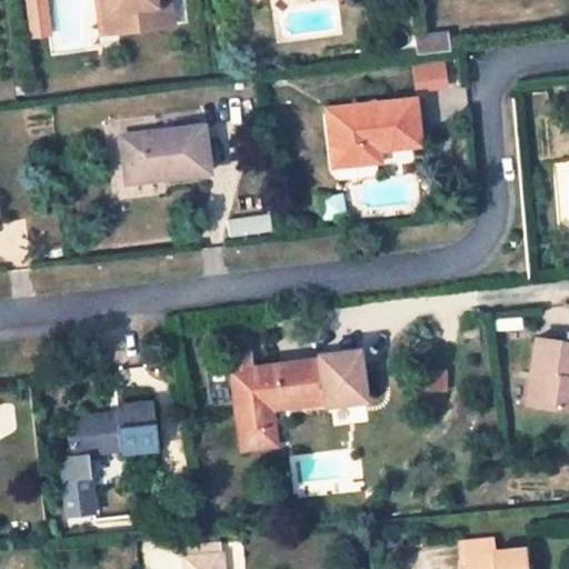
[(101,0),(107,31),(123,29),(120,7),(113,8),(111,0),(101,0)]
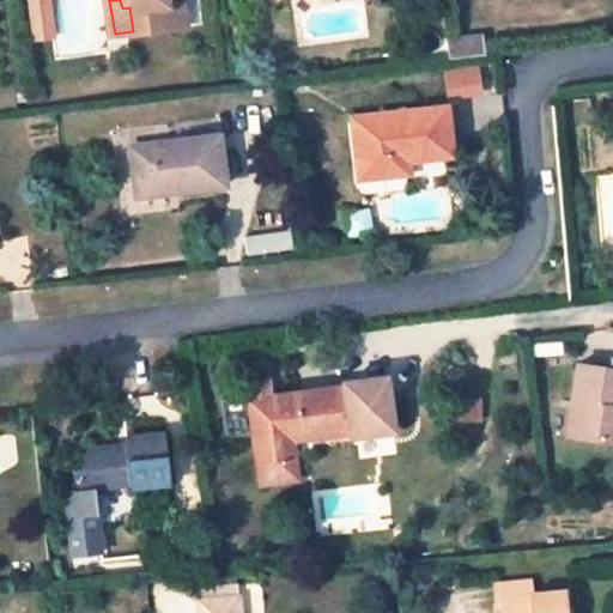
[(133,31),(182,25),(178,0),(120,0),(122,8),(129,7),(133,31)]
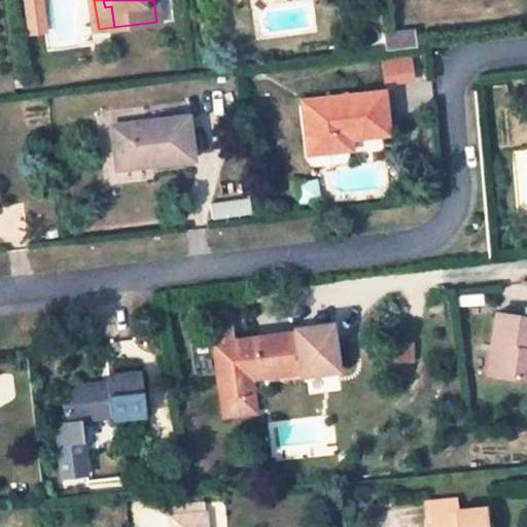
[(169,0),(153,0),(156,22),(171,20),(169,0)]
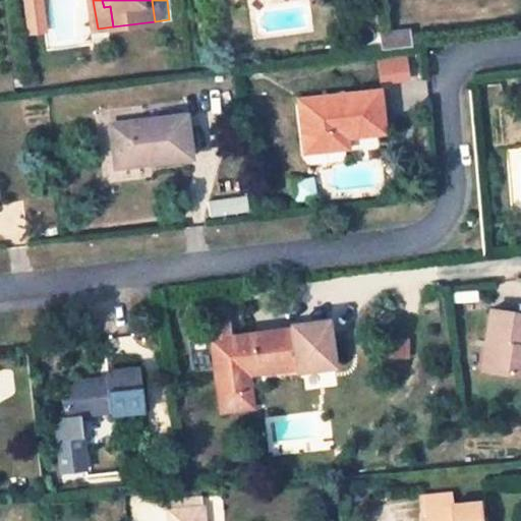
[(410,44),(408,30),(380,33),(383,47),(410,44)]
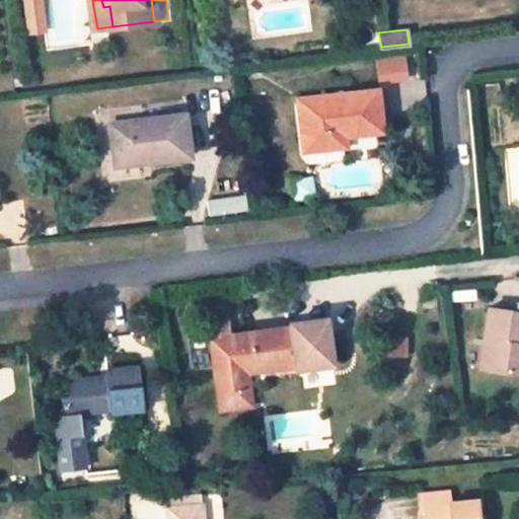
[(405,53),(374,57),(378,83),(409,79),(405,53)]
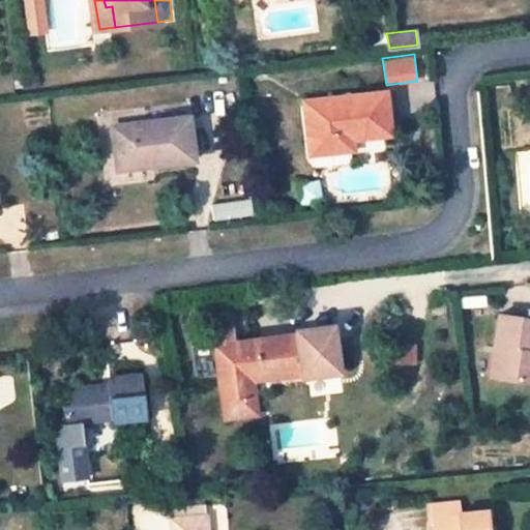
[(306,114),(311,153),(350,149),(349,137),(388,133),(384,90),(328,96),(329,112),(306,114)]
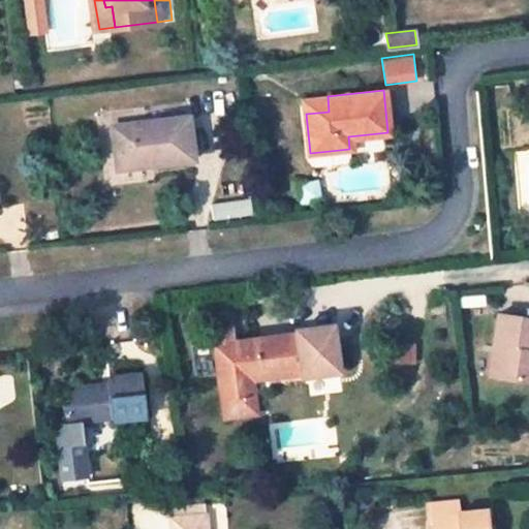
[(306,114),(329,112),(328,96),(304,98),(306,114)]
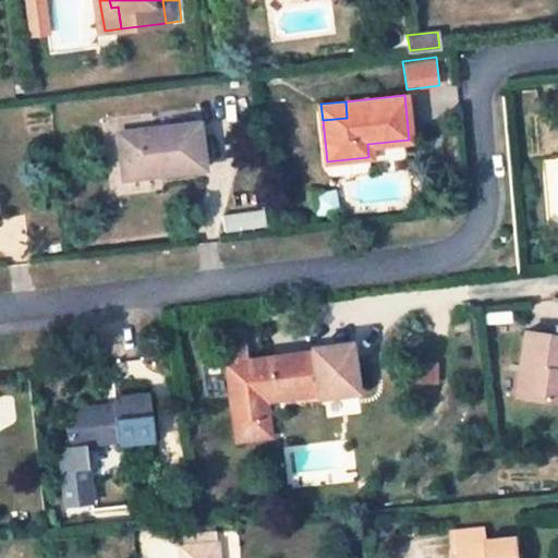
[(118,130),(123,170),(158,166),(158,171),(205,165),(198,121),(118,130)]
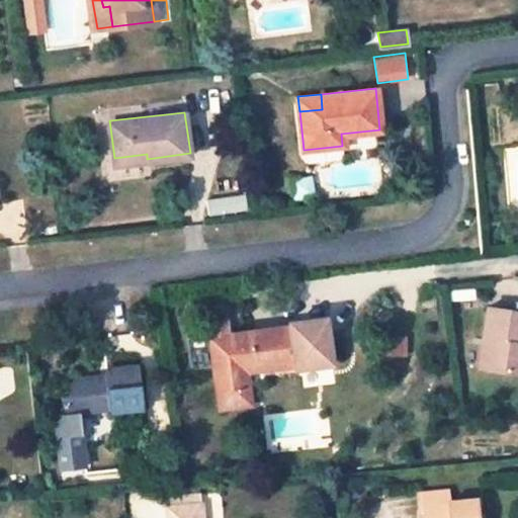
[(517,312),(489,308),(481,369),(517,374),(517,312)]
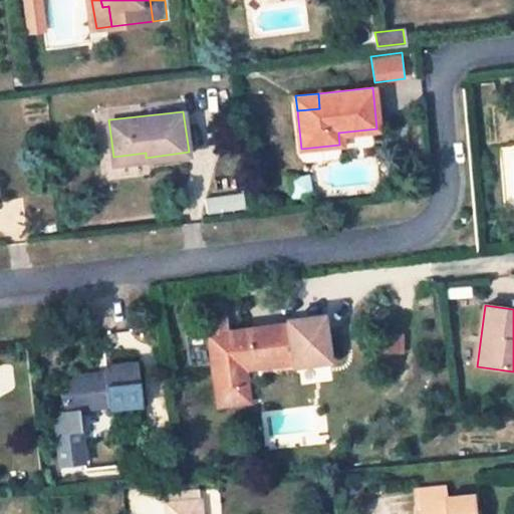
[(323,360),(319,320),(230,331),(228,322),(201,325),(203,334),(207,334),(216,405),(248,401),(246,386),(238,387),(235,368),(291,361),(292,364),(323,360)]
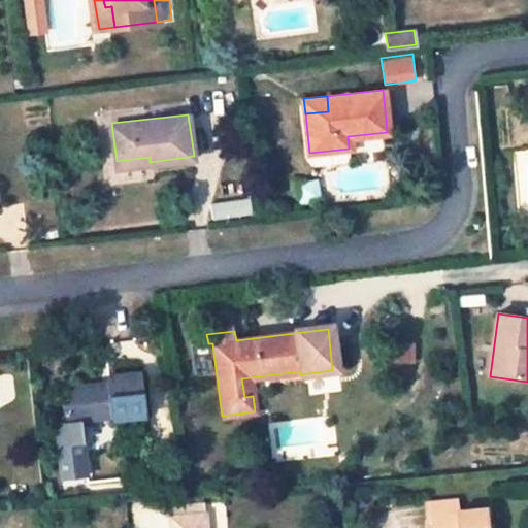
[(109,414),(109,419),(145,415),(139,372),(106,376),(108,386),(97,387),(97,384),(68,387),(71,402),(62,403),(63,419),(84,417),(109,414)]
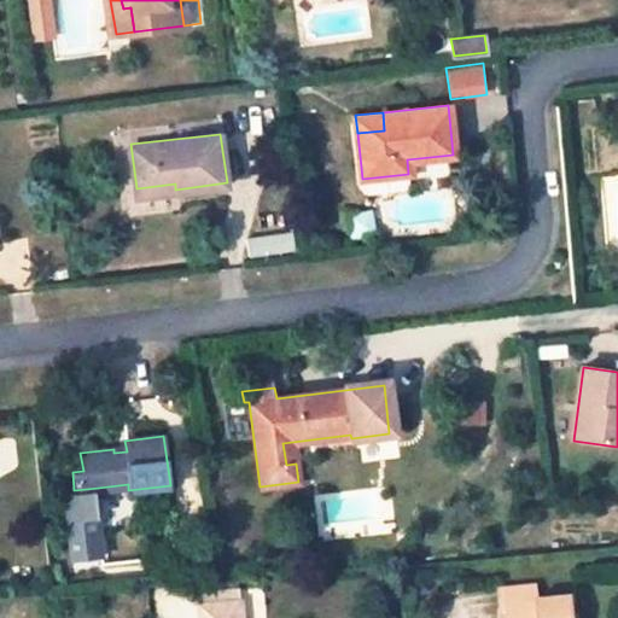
[(74,490),(63,491),(71,561),(106,558),(98,488),(74,490)]
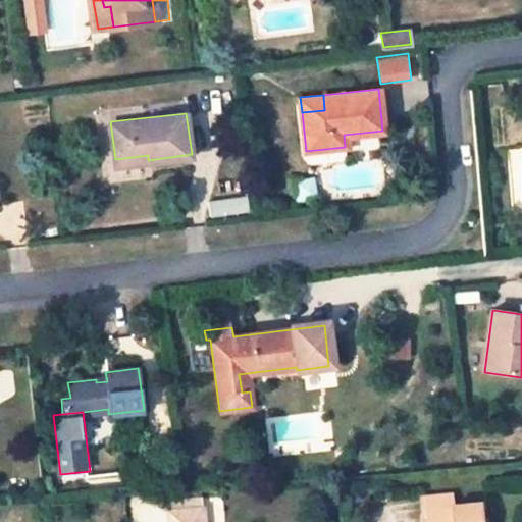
[(419,500),(420,518),(427,518),(427,521),(478,521),(478,509),(451,511),(451,498),(419,500)]
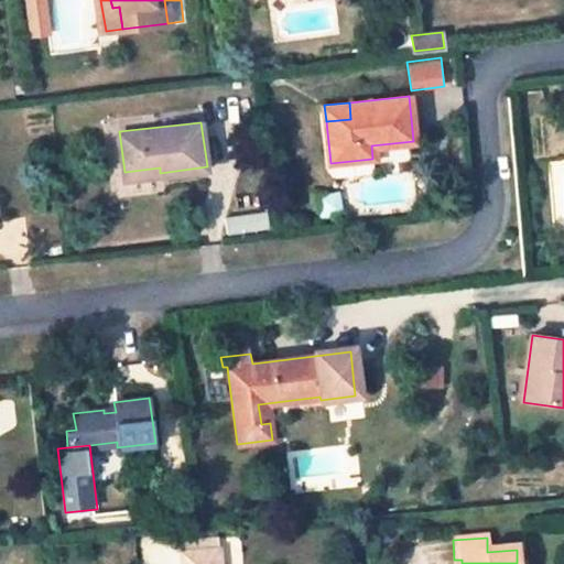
[(185,552),(185,563),(226,563),(225,549),(185,552)]
